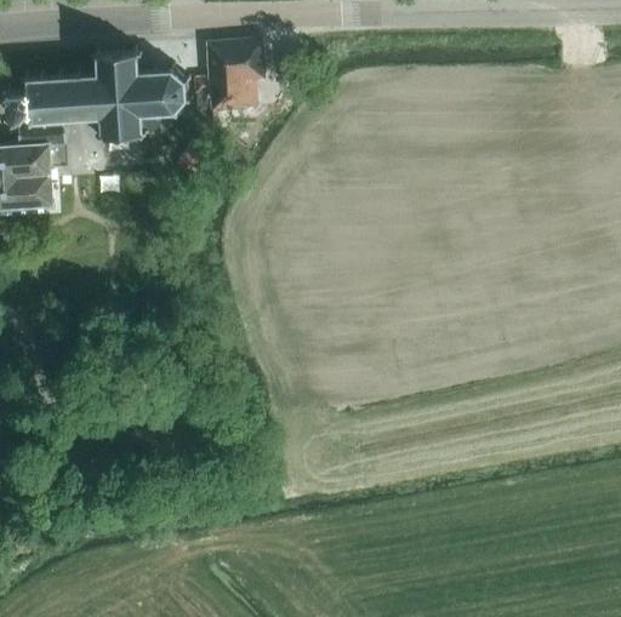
[(246,124),(246,109),(256,108),(255,83),(266,81),(262,40),(261,40),(208,44),(210,79),(195,80),(195,95),(197,108),(198,113),(227,110),(228,125),(246,124)]
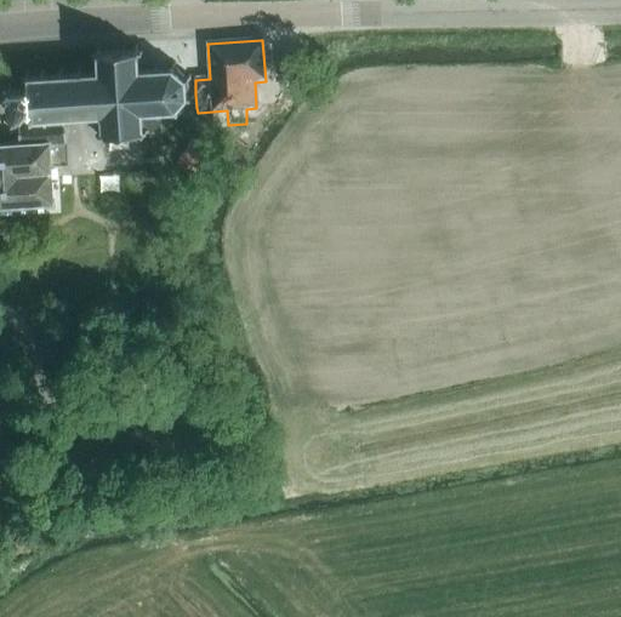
[(0,148),(0,210),(52,206),(49,147),(66,146),(64,126),(66,126),(66,121),(80,121),(80,125),(85,125),(85,120),(100,120),(101,135),(96,135),(96,140),(101,140),(102,143),(106,143),(106,138),(138,136),(140,141),(142,141),(142,136),(160,135),(159,115),(171,115),(172,119),(177,119),(176,113),(186,120),(197,108),(191,103),(191,101),(186,98),(184,84),(191,81),(189,79),(184,81),(174,72),(175,67),(172,66),(170,70),(157,72),(157,67),(153,67),(154,72),(138,73),(137,56),(142,56),(142,53),(137,53),(137,49),(132,49),(134,53),(101,56),(101,51),(97,51),(97,56),(92,56),(92,60),(97,58),(98,75),(83,76),(83,72),(78,72),(79,76),(63,78),(63,73),(60,73),(60,78),(45,79),(44,74),(40,74),(41,79),(29,80),(29,75),(26,75),(26,80),(21,80),(21,84),(26,83),(27,91),(11,92),(11,87),(9,87),(9,92),(4,92),(4,97),(9,97),(9,103),(10,109),(5,109),(5,113),(10,113),(10,118),(15,118),(15,113),(28,112),(28,120),(23,120),(23,121),(17,123),(20,148),(0,148)]
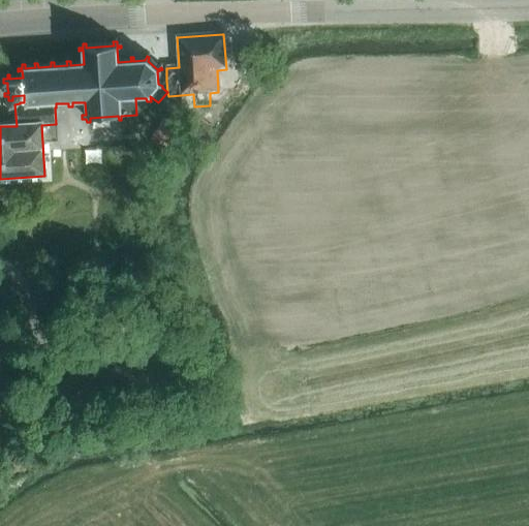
[(160,131),(153,142),(165,150),(173,140),(160,131)]
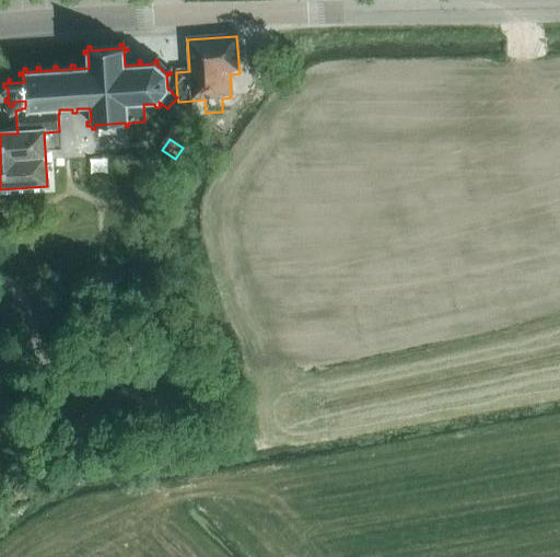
[(0,235),(16,236),(16,222),(0,222),(0,235)]
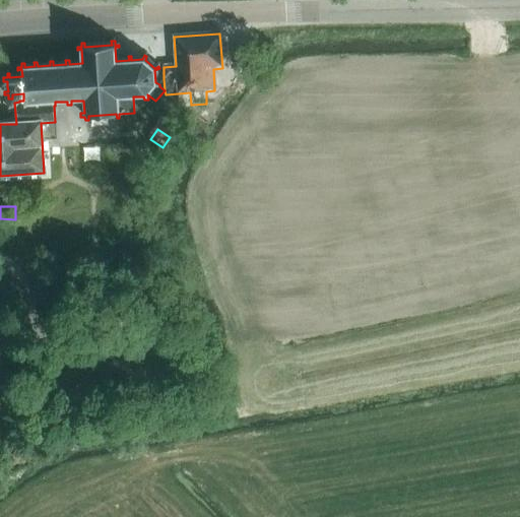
[(72,421),(91,416),(90,405),(70,409),(72,421)]
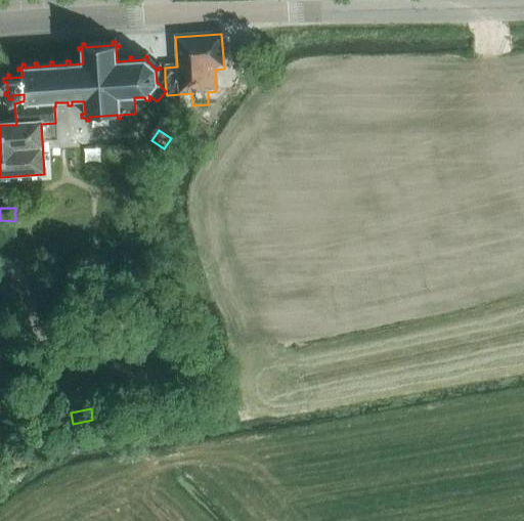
[(100,429),(84,432),(86,441),(102,438),(100,429)]
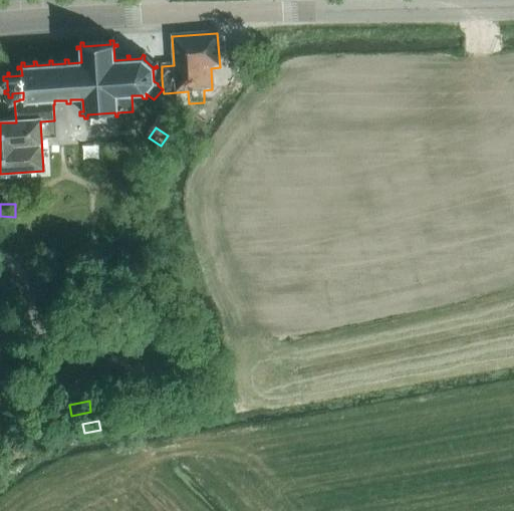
All buildings are outlined.
